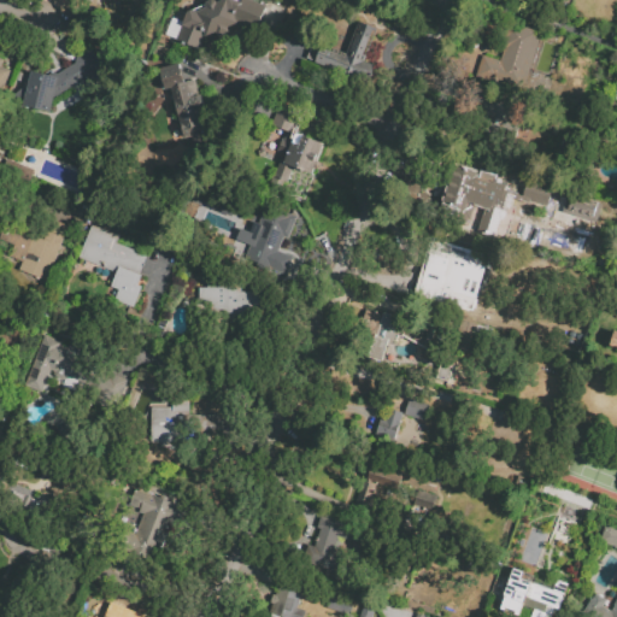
[(250,0),(265,6),(257,30),(239,23),(239,25),(229,29),(230,33),(217,36),(216,33),(203,37),(199,50),(166,37),(175,12),(189,9),(191,10),(205,5),(205,4),(206,1),(209,0),(213,0),(215,1),(218,0),(250,0)]
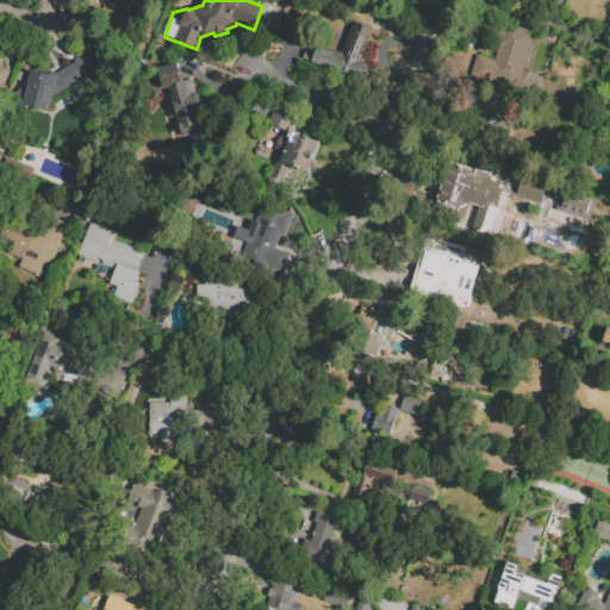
[(310,41),(340,53),(353,22),(372,29),(360,61),(369,64),(362,82),(303,58),(310,41)]
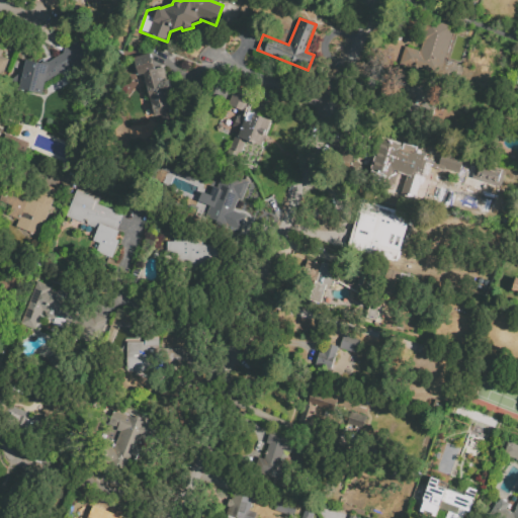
[(452,32),(439,74),(420,68),(418,75),(398,68),(405,46),(420,51),(430,19),(450,26),(448,31),(452,32)]
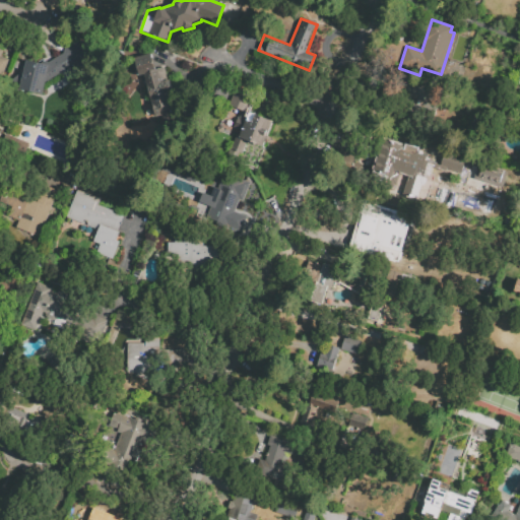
[(45,82),(42,94),(19,88),(26,59),(45,64),(63,54),(69,41),(83,47),(84,43),(91,46),(82,67),(74,63),(64,69),(65,71),(45,82)]
